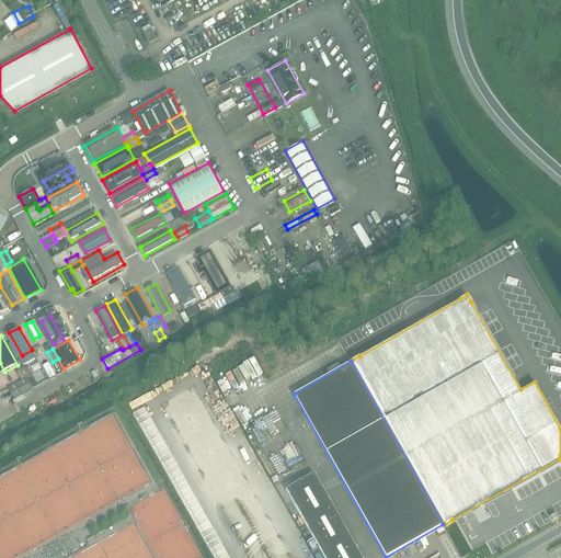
[(26,363),(22,365),(27,376),(33,373),(32,373),(26,363)]
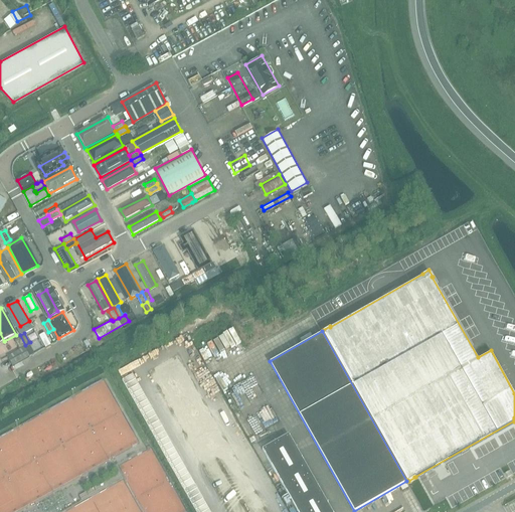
[(25,345),(20,335),(14,338),(19,348),(25,345)]
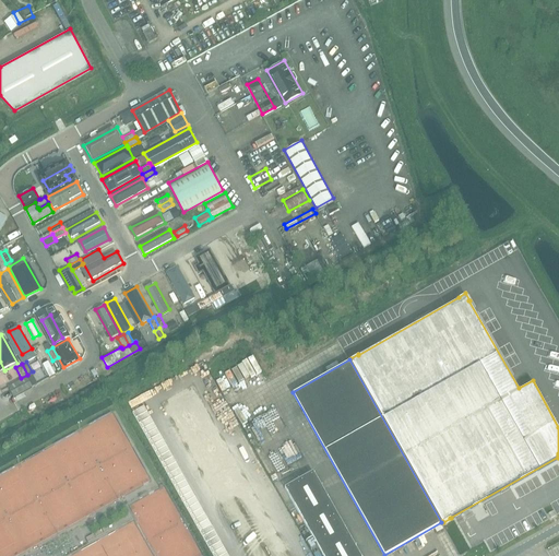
[(32,385),(27,375),(21,378),(8,385),(13,394),(32,385)]
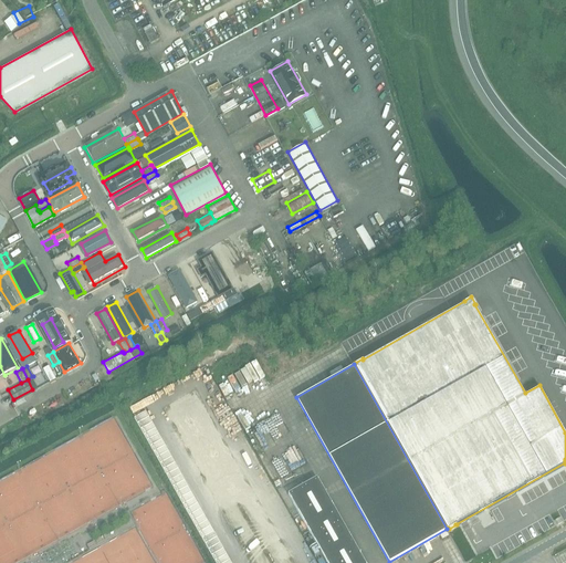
[(146,409),(134,415),(137,420),(148,415),(146,409)]
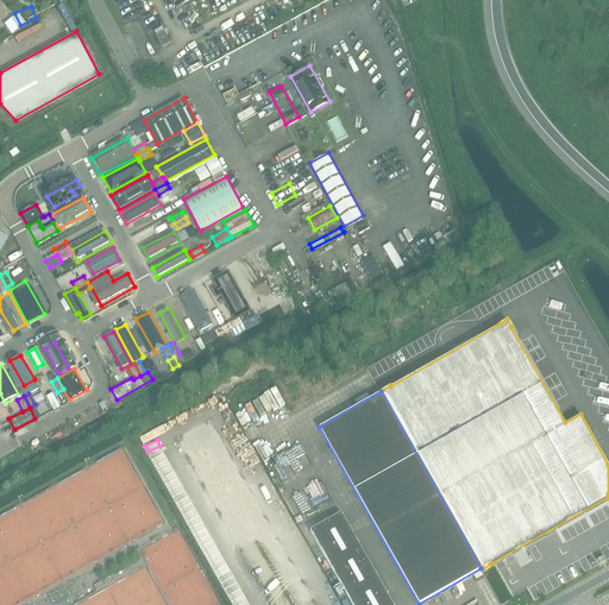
[(159,446),(148,452),(151,459),(163,452),(159,446)]
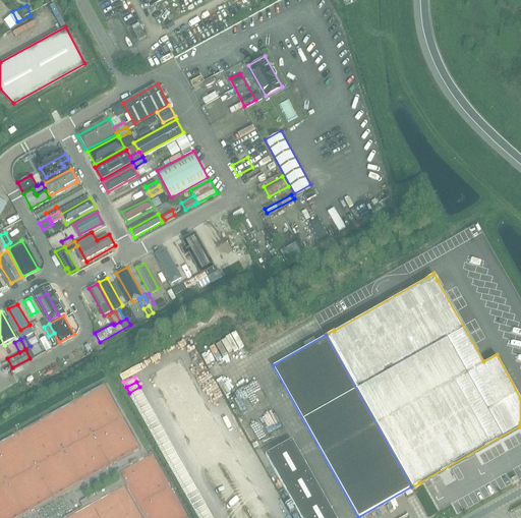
[(139,387),(129,393),(132,398),(142,392),(139,387)]
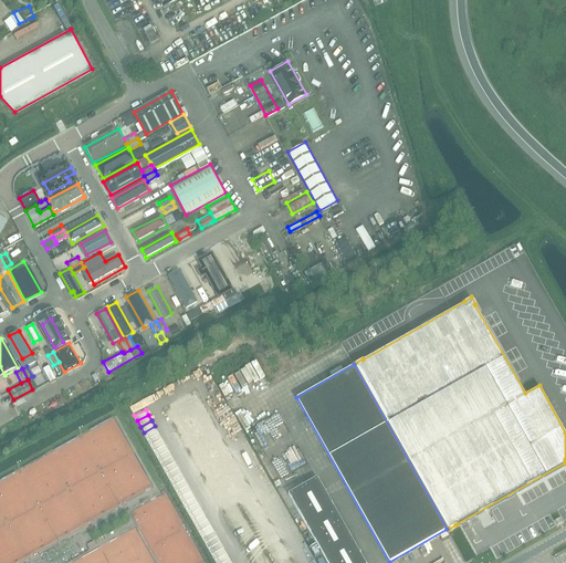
[(155,426),(144,433),(147,438),(158,431),(155,426)]
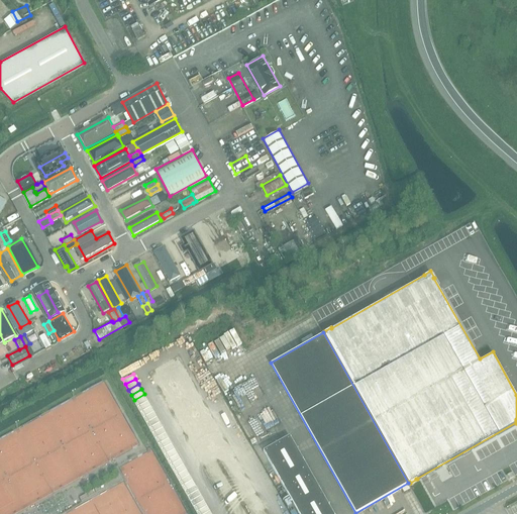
[(144,394),(134,400),(137,405),(147,399),(144,394)]
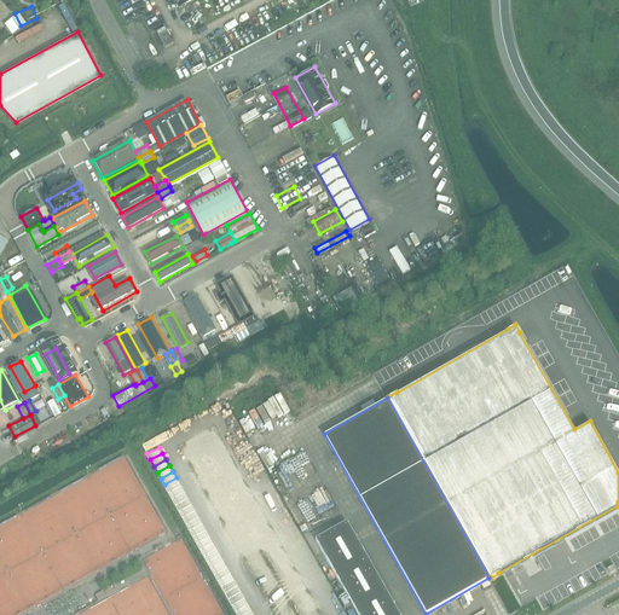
[(177,477),(165,485),(168,491),(180,483),(177,477)]
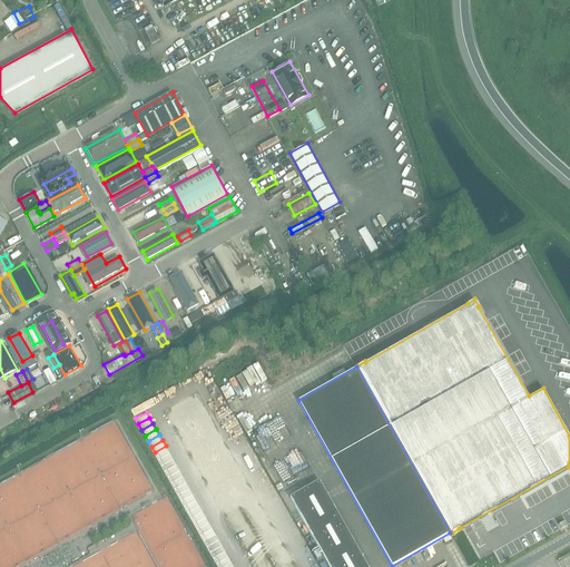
[(166,446),(155,452),(158,458),(169,452),(166,446)]
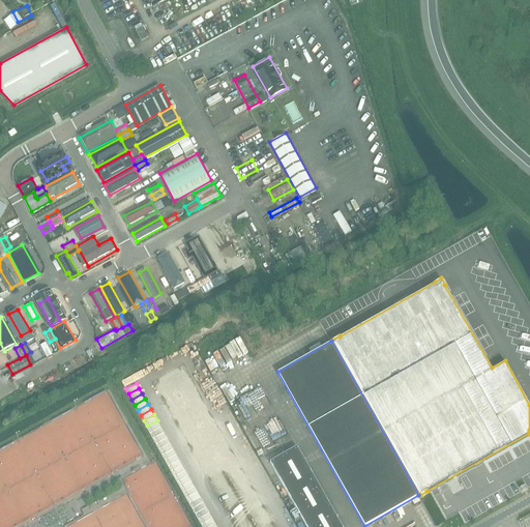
[(157,420),(147,426),(149,432),(160,426),(157,420)]
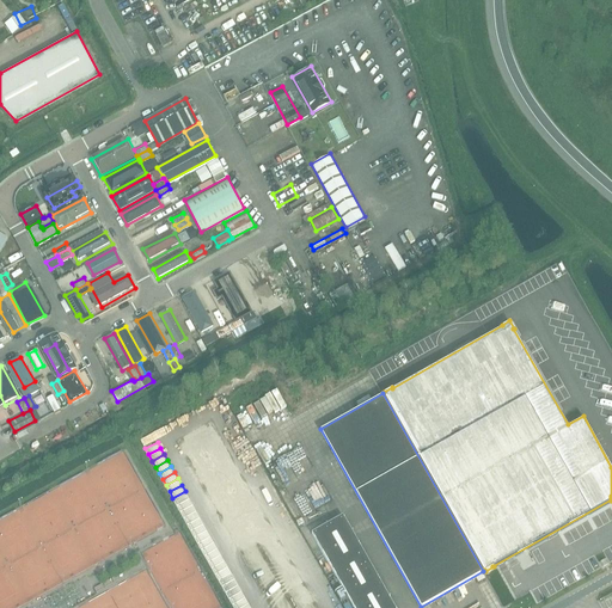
[(185,491),(172,498),(176,504),(189,497),(185,491)]
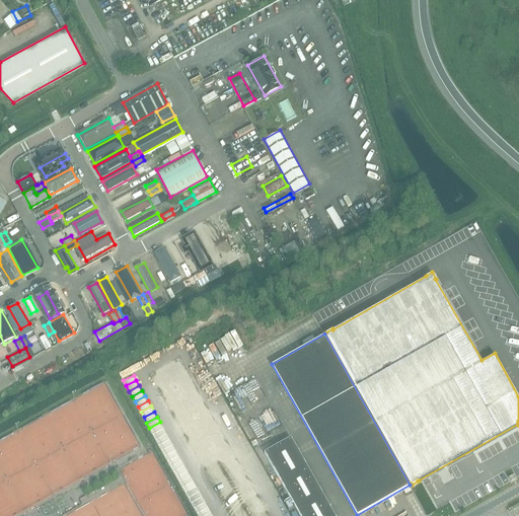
[(160,422),(149,428),(152,433),(163,427),(160,422)]
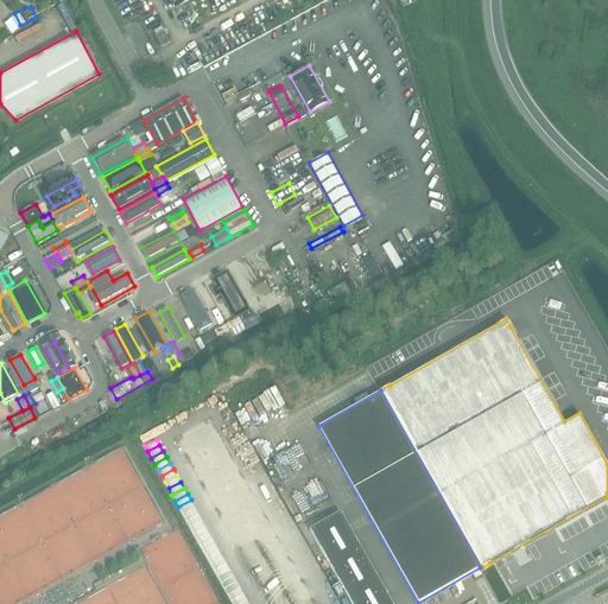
[(191,500),(178,507),(182,513),(195,506),(191,500)]
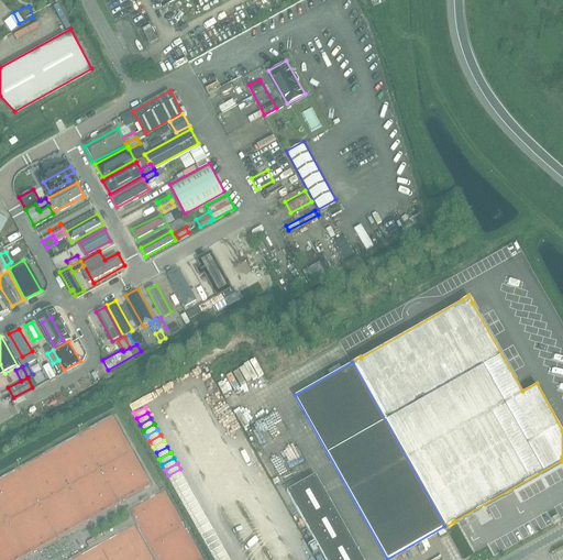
[(180,469),(168,475),(172,481),(184,474),(180,469)]
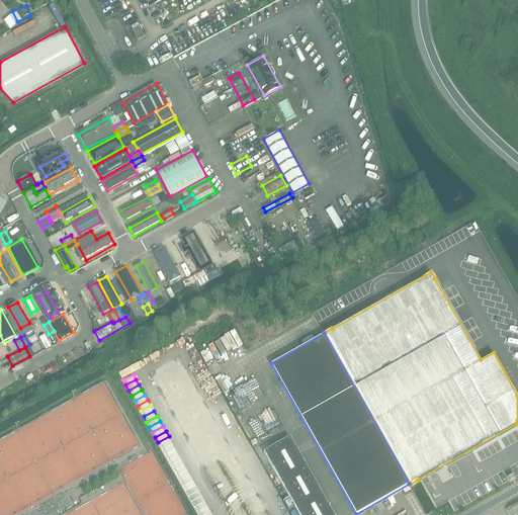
[(263,450),(299,514),(335,514),(289,435),(263,450)]
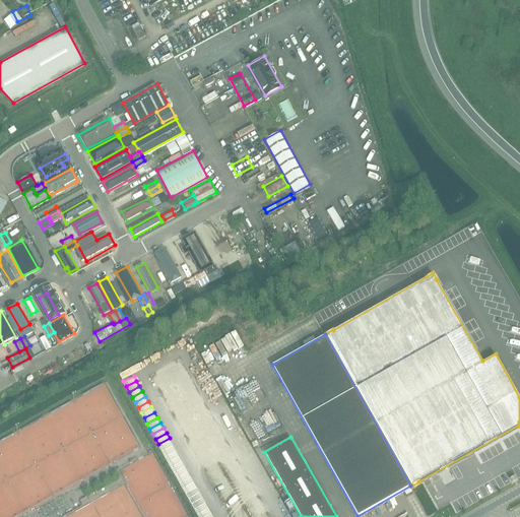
[(170,438),(158,444),(161,449),(172,444),(170,438)]
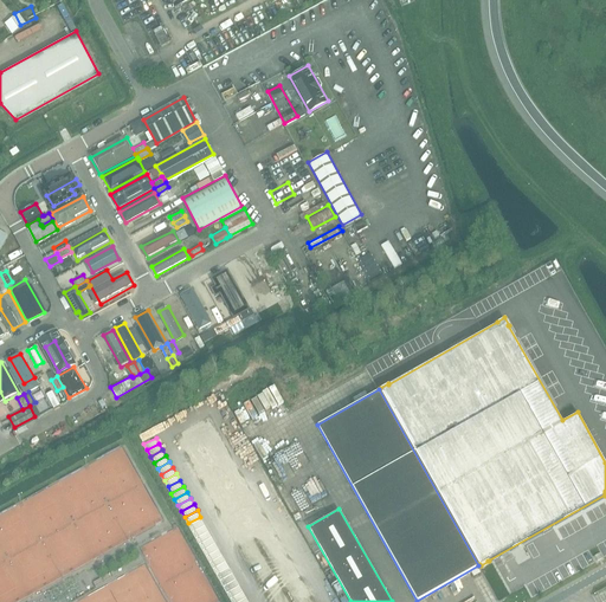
[(200,517),(188,523),(192,530),(204,523),(200,517)]
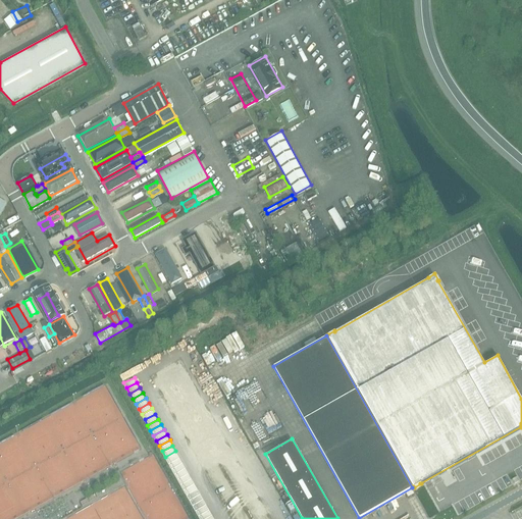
[(175,451),(165,457),(168,462),(178,456),(175,451)]
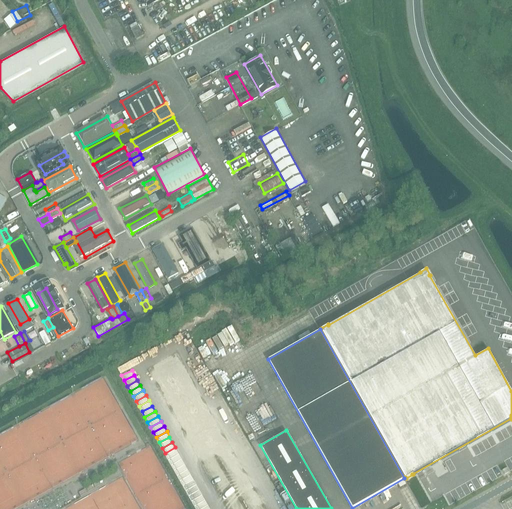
[(175,447),(165,453),(168,458),(178,452),(175,447)]
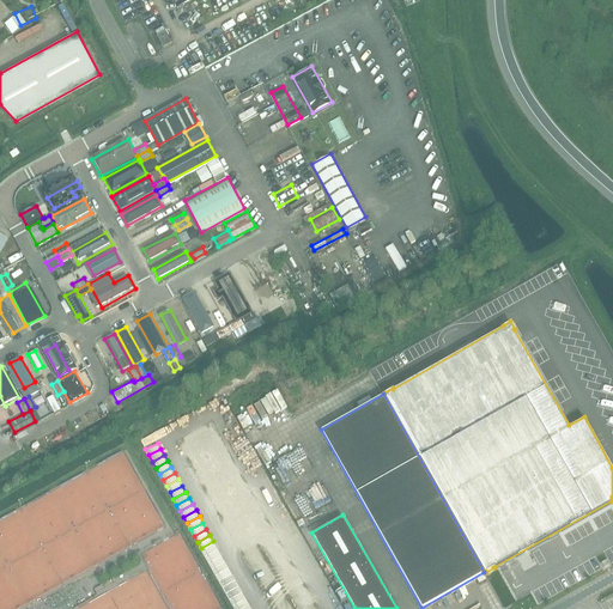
[(213,541),(201,548),(205,554),(217,547),(213,541)]
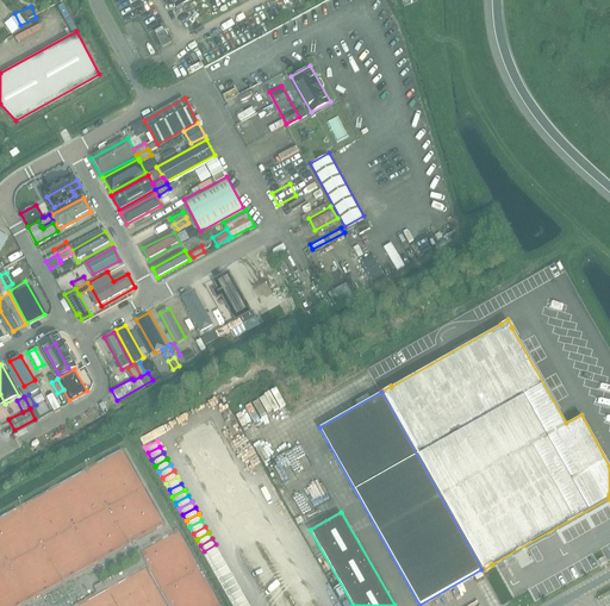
[(216,544),(204,551),(207,557),(219,550),(216,544)]
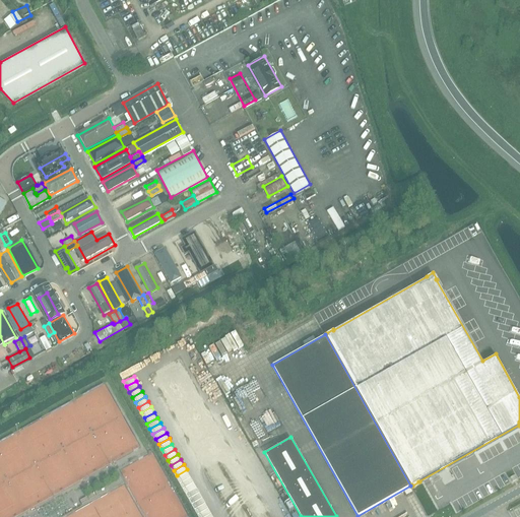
[(187,469),(177,475),(180,481),(190,475),(187,469)]
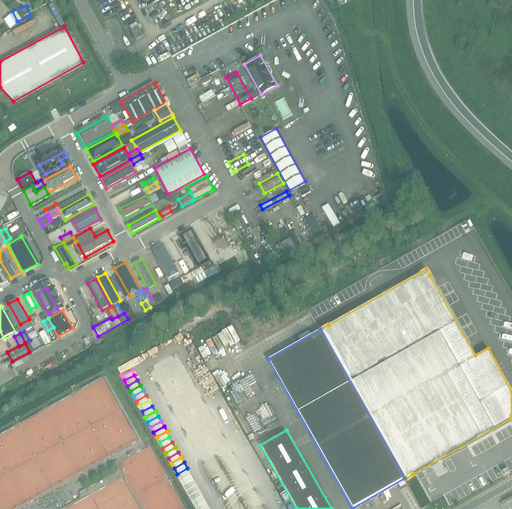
[(187,468),(177,474),(179,479),(190,473),(187,468)]
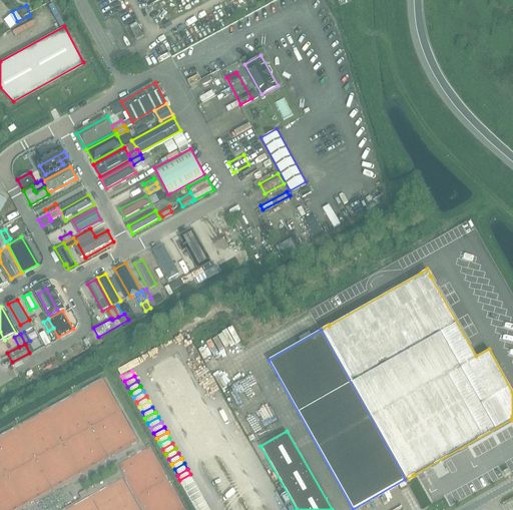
[(190,474),(179,480),(182,485),(193,479),(190,474)]
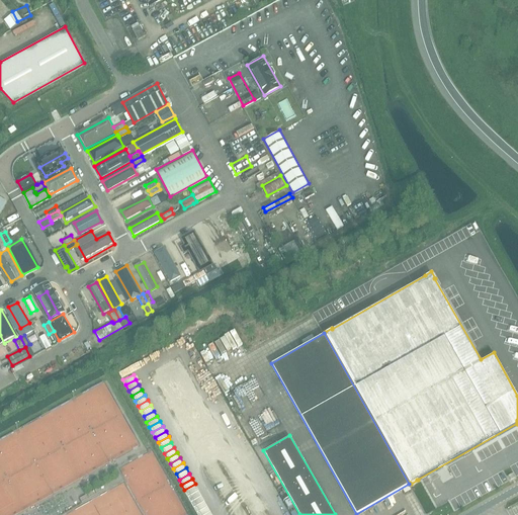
[(421,486),(418,482),(411,485),(414,490),(421,486)]
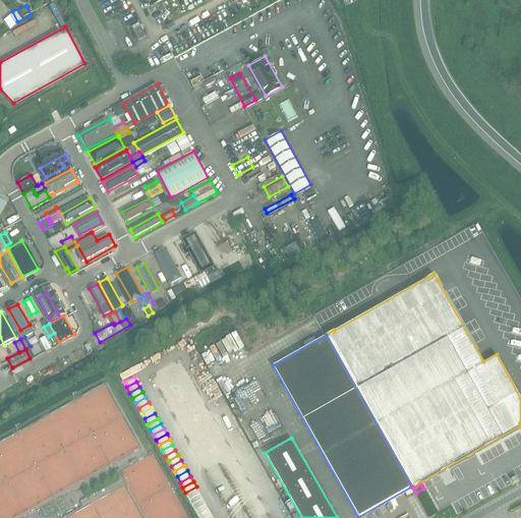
[(196,486),(185,493),(188,498),(199,492),(196,486)]
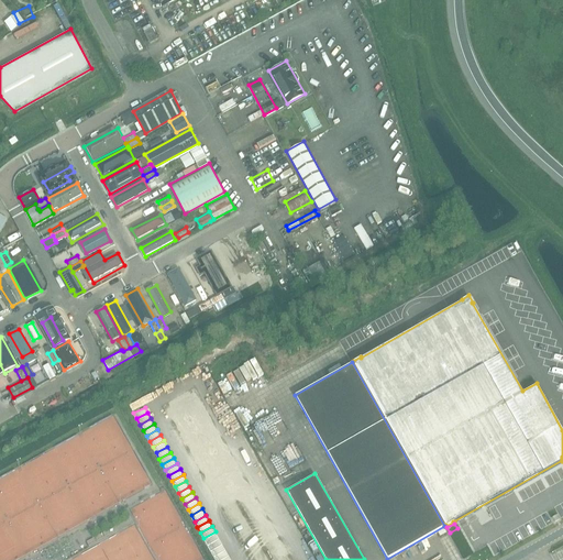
[(216,531),(203,538),(207,544),(219,537),(216,531)]
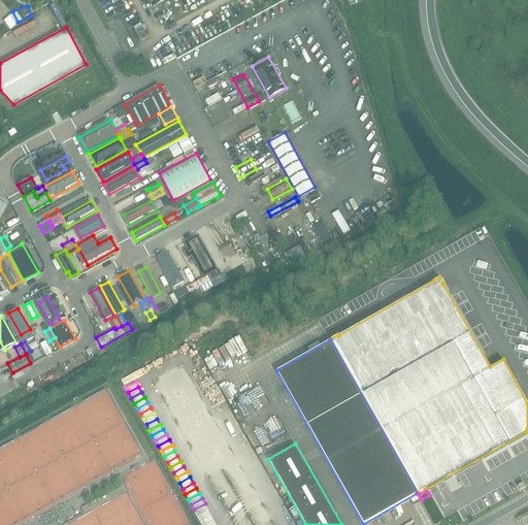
[(205,503),(194,510),(197,515),(208,509),(205,503)]
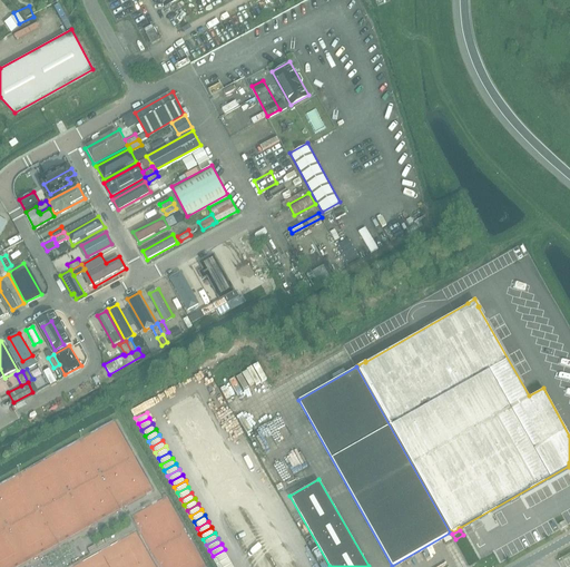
[(225,549),(213,556),(216,563),(228,556),(225,549)]
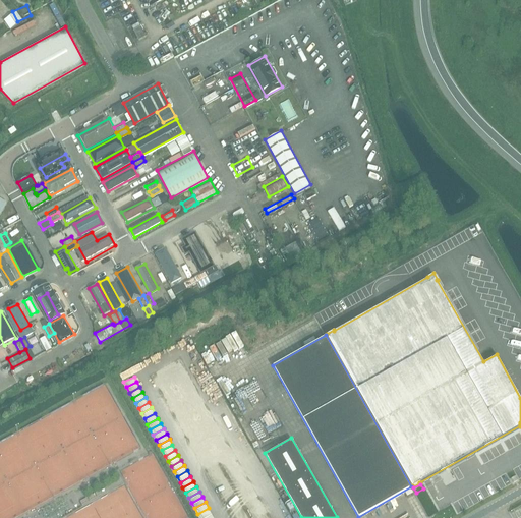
[(209,508),(197,514),(199,517),(201,517),(211,513),(209,508)]
